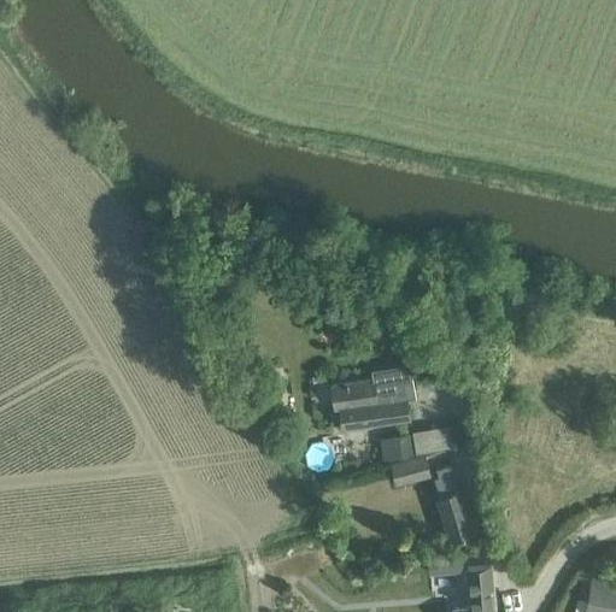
[(376,378),(334,384),(333,386),(336,411),(341,411),(345,431),(409,424),(405,396),(417,395),(412,362),(375,368),(376,378)]
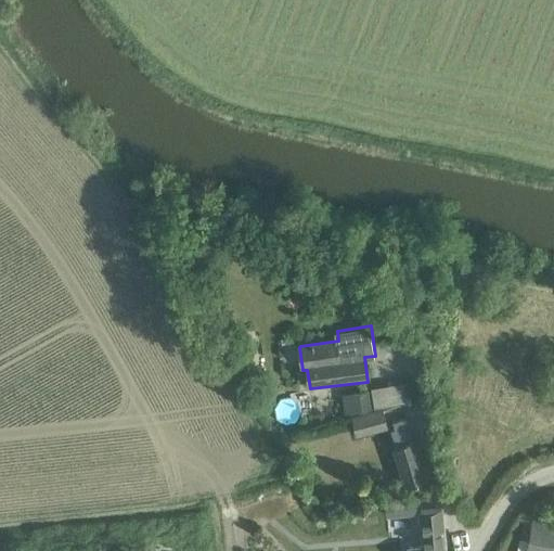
[(347,418),(374,412),(371,394),(344,399),(347,418)]
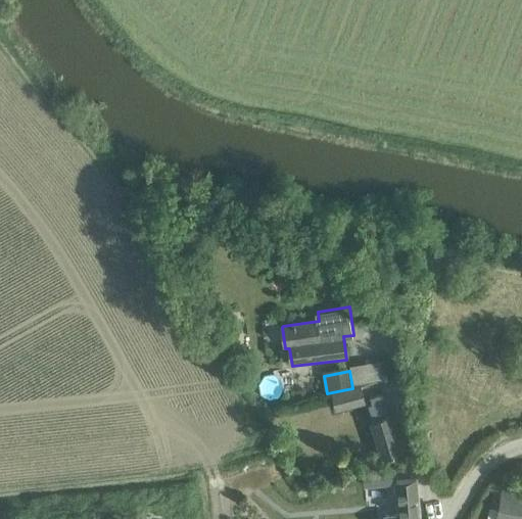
[(334,397),(338,414),(365,406),(361,389),(334,397)]
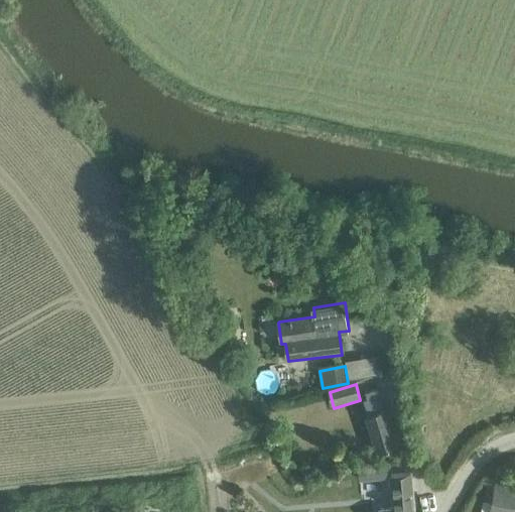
[(366,418),(377,455),(397,449),(379,391),(366,395),(367,400),(363,402),(368,418),(366,418)]
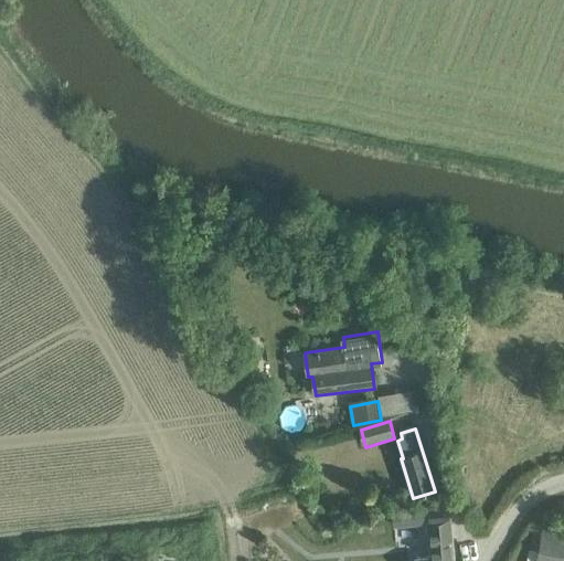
[(421,510),(391,514),(393,529),(423,525),(421,510)]
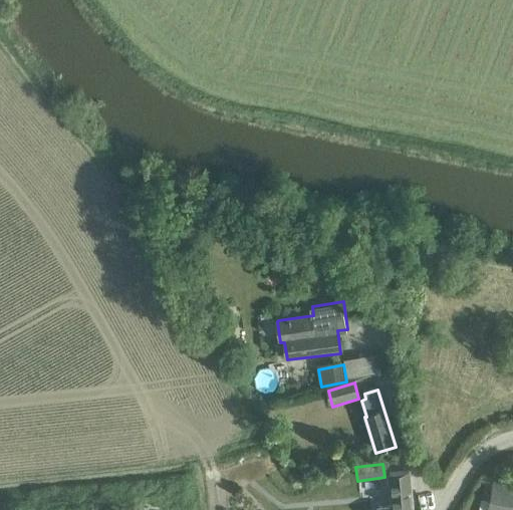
[(412,509),(408,475),(388,477),(392,509),(412,509)]
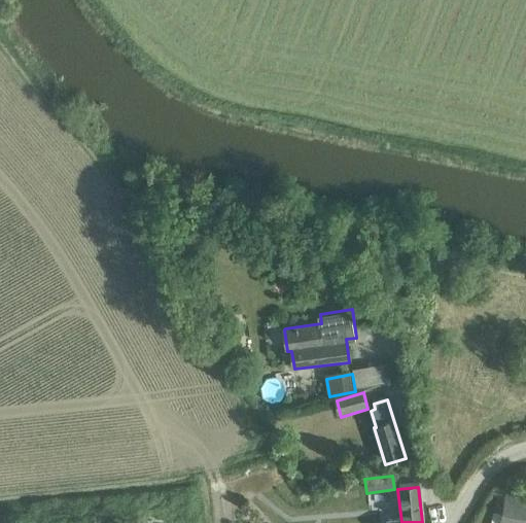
[(525,500),(506,497),(502,516),(514,518),(512,522),(525,522),(525,500)]
